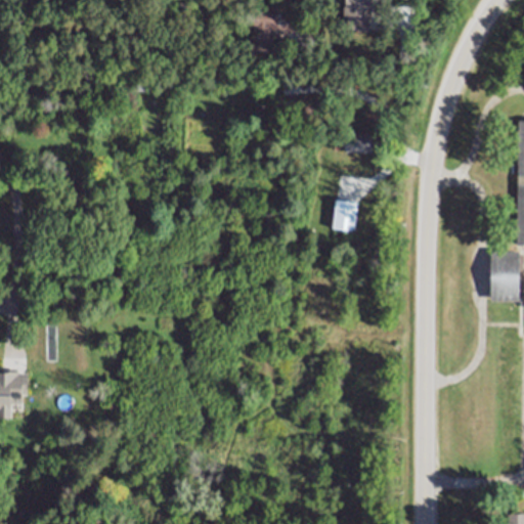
[(367,30),(348,30),(348,15),(343,15),(343,6),(345,6),(345,0),(381,0),(381,6),(368,5),(367,30)]
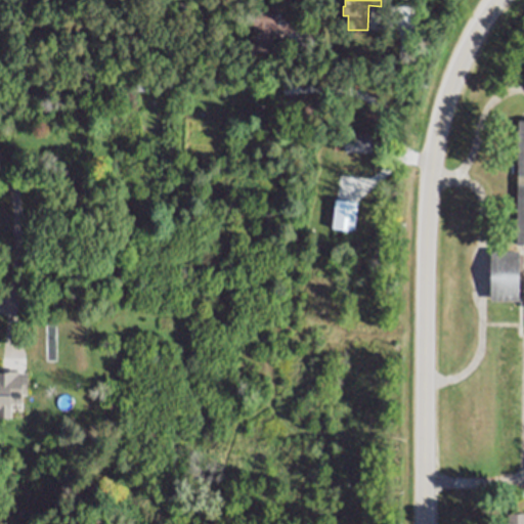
[(286,5),(286,12),(299,12),(300,29),(274,29),(274,51),(251,51),(251,5),(286,5)]
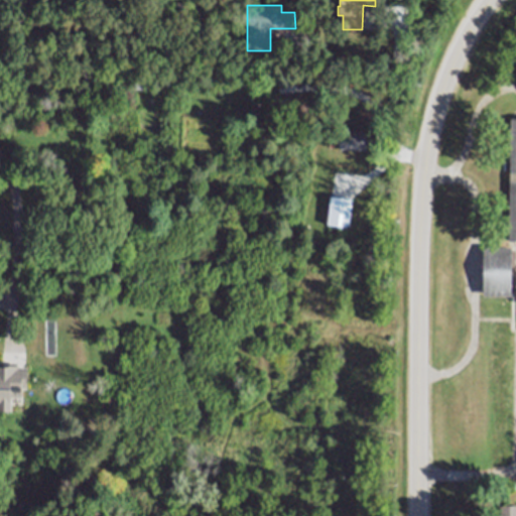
[(339,129),(356,129),(360,125),(369,126),(374,132),(380,132),(380,148),(338,148),(339,129)]
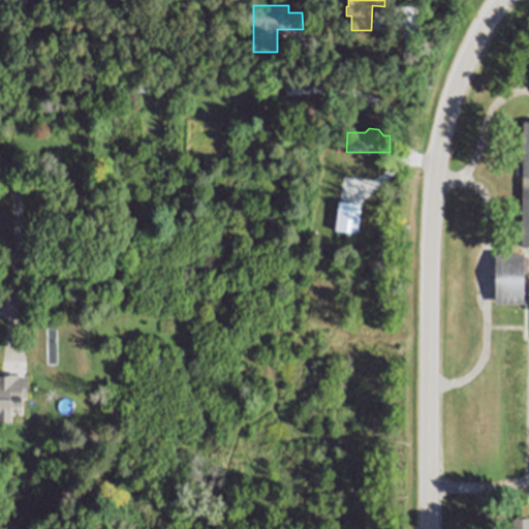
[(339,200),(362,204),(358,234),(335,230),(339,200)]
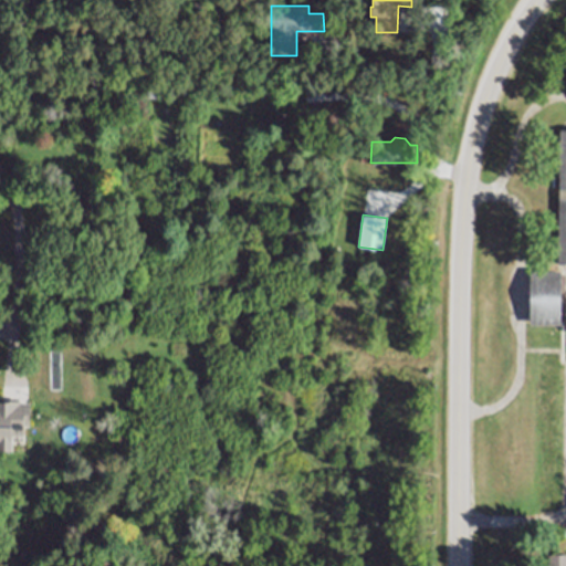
[(531,271),(562,271),(562,323),(530,323),(531,271)]
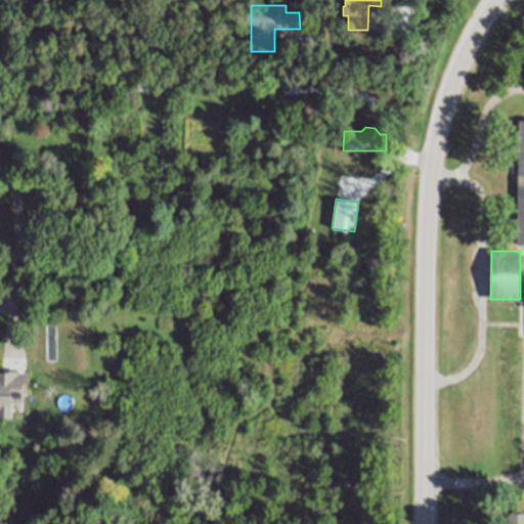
[(0,369),(28,372),(26,393),(22,392),(20,403),(13,402),(12,417),(0,416),(0,369)]
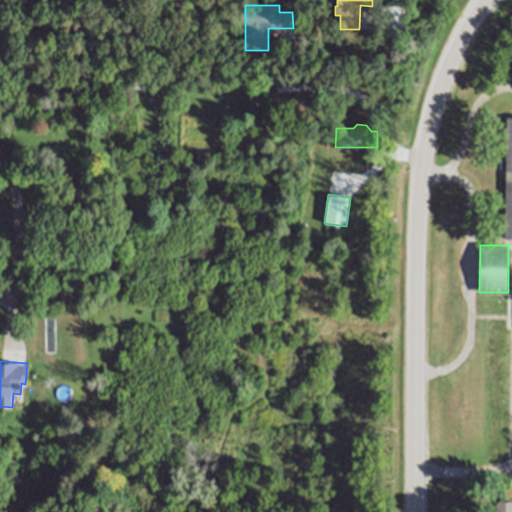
[(511,511),(495,511),(495,502),(511,501),(511,511)]
